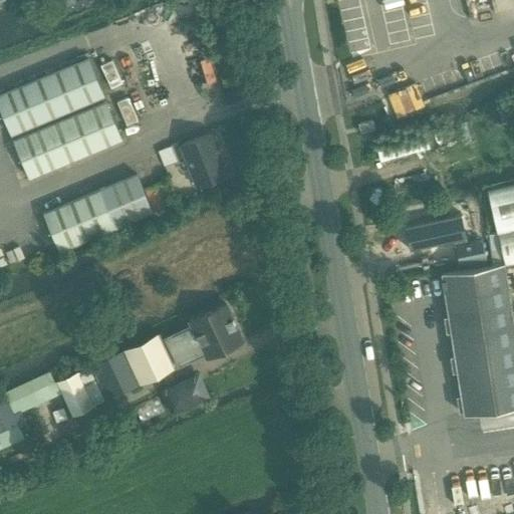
[(88,58),(0,94),(0,107),(11,135),(104,95),(88,58)]
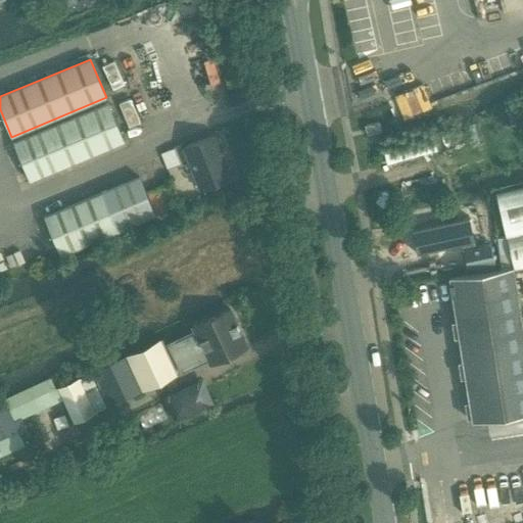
[(13,142),(30,180),(124,141),(108,103),(13,142)]
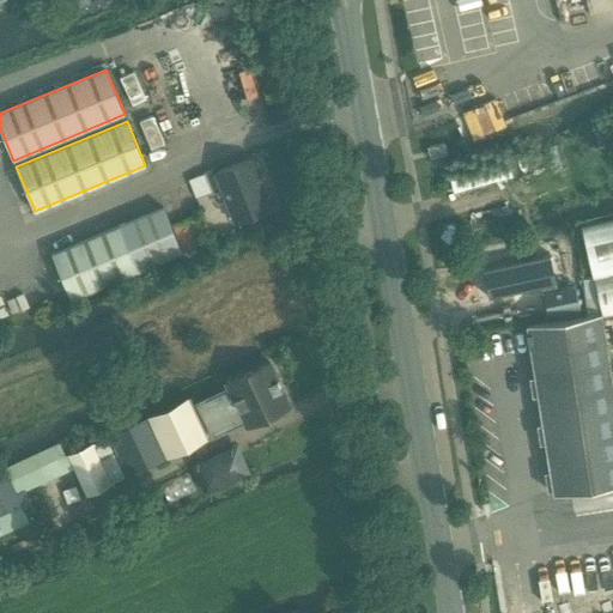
[(426,147),(430,158),(447,153),(444,143),(426,147)]
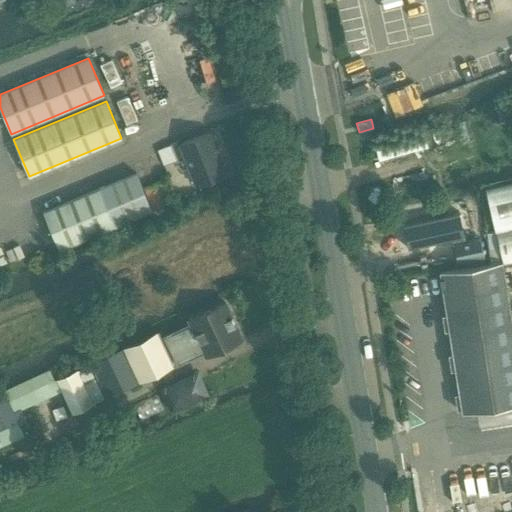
[(180,143),(197,186),(226,174),(210,132),(180,143)]
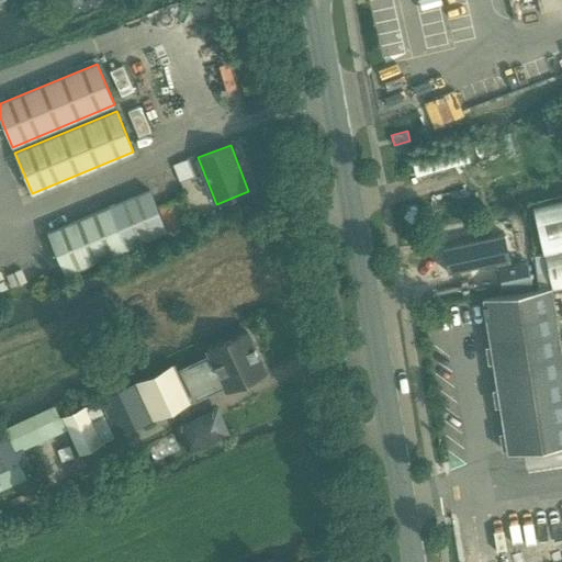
[(47,233),(65,273),(166,231),(149,190),(47,233)]
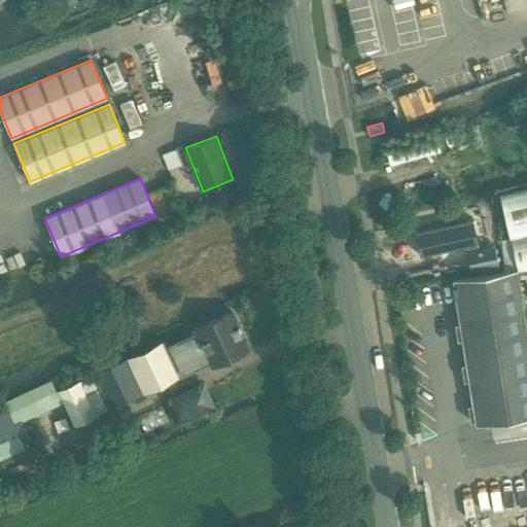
[(510,236),(500,239),(503,271),(452,279),(452,280),(475,425),(526,416),(526,326),(518,271),(526,269),(526,188),(500,196),(510,236)]
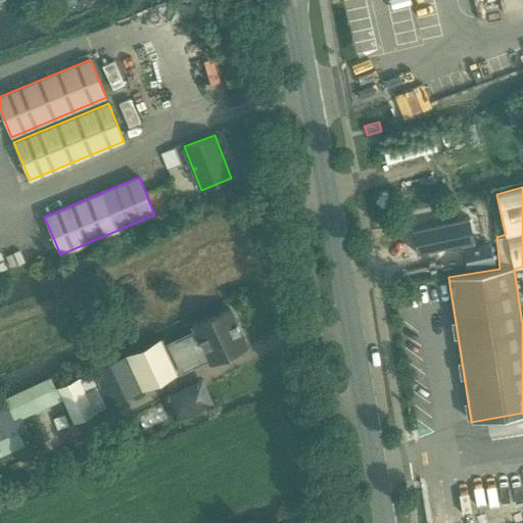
[(469,217),(411,229),(417,253),(474,241),(469,217)]
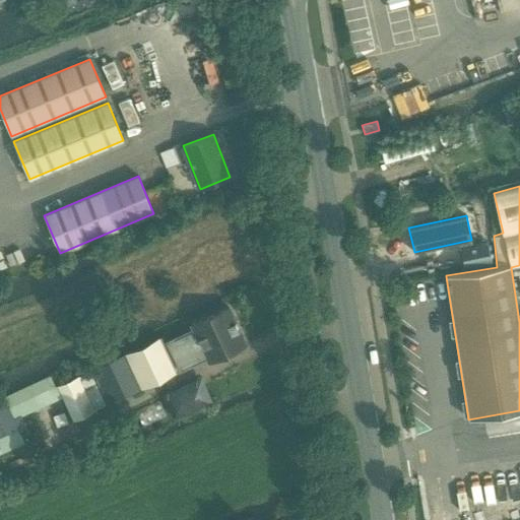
[(465,267),(493,261),(488,242),(461,248),(465,267)]
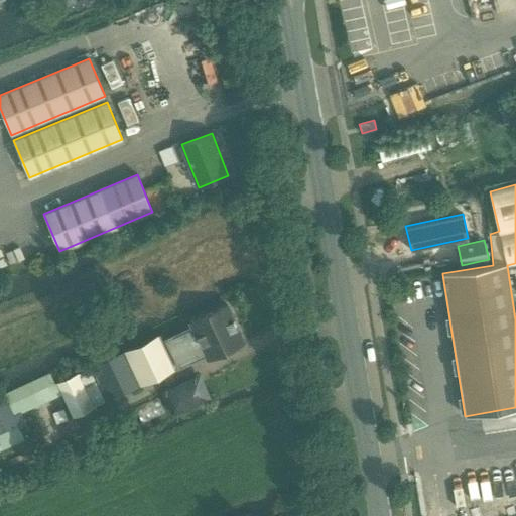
[(190,327),(164,339),(178,369),(209,354),(210,357),(241,344),(225,305),(199,316),(187,321),(190,327)]
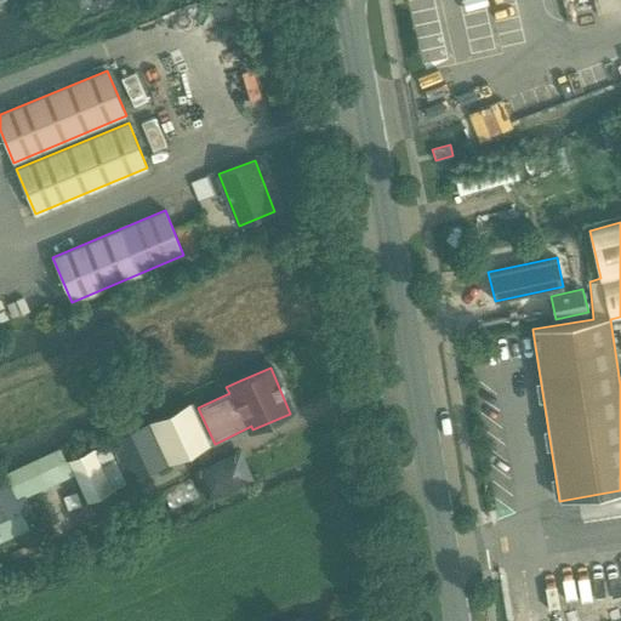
[(110,443),(129,483),(210,445),(191,404),(149,423),(149,425),(110,443)]
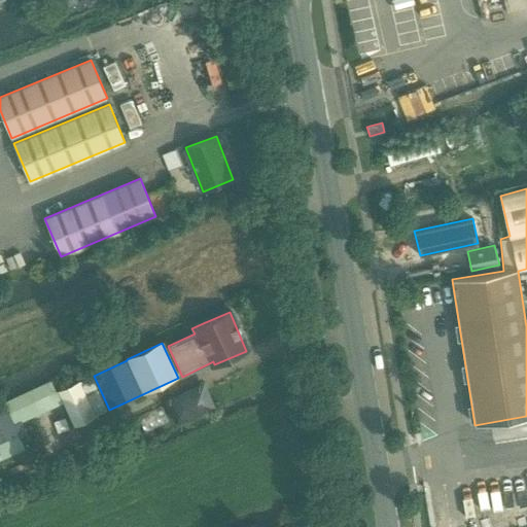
[(0,413),(0,457),(24,448),(19,435),(13,424),(63,403),(74,426),(106,411),(91,378),(81,382),(58,392),(57,393),(51,382),(2,403),(2,405),(5,411),(0,413)]
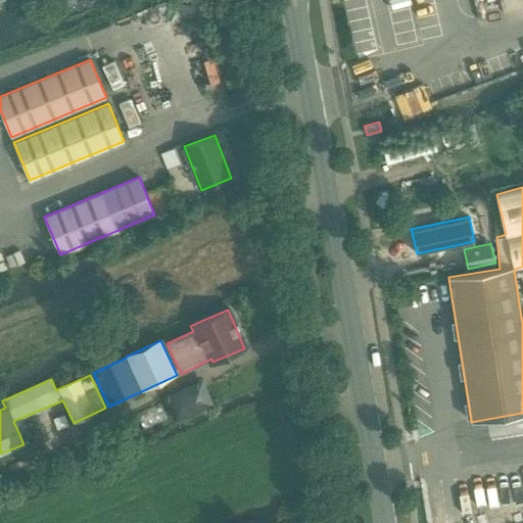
[(175,421),(214,403),(202,378),(163,396),(175,421)]
